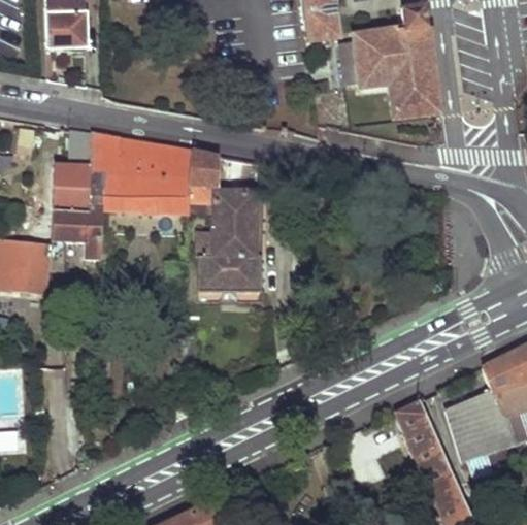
[(45,0),(47,40),(47,46),(86,45),(85,0),(45,0)]
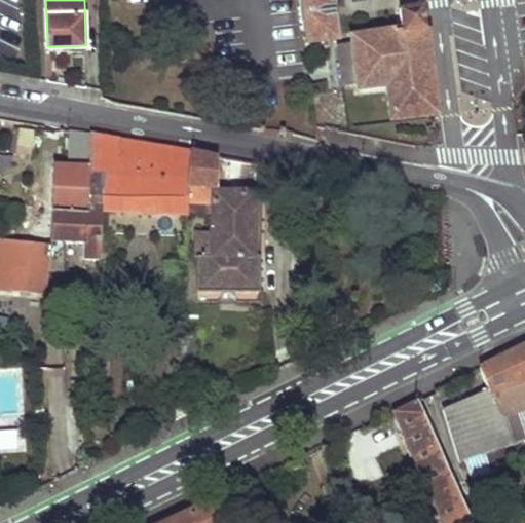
[(300,0),(306,42),(339,38),(333,0),(300,0)]
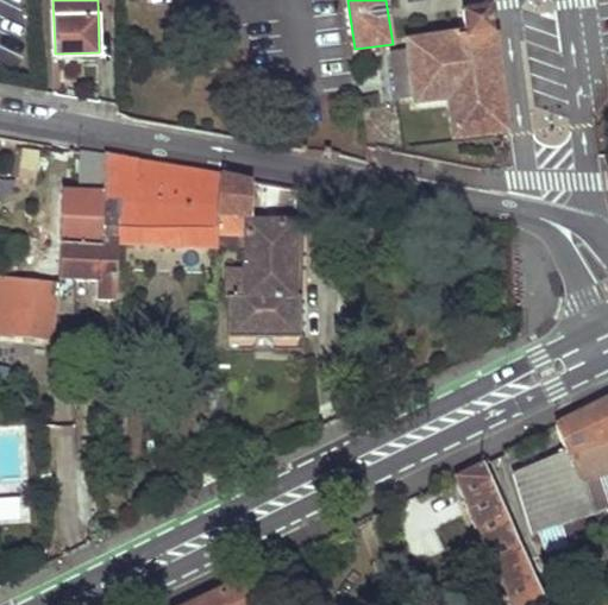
[(505,127),(488,6),(462,10),(465,33),(408,41),(409,48),(392,50),(396,95),(415,93),(415,99),(450,94),(455,133),(505,127)]
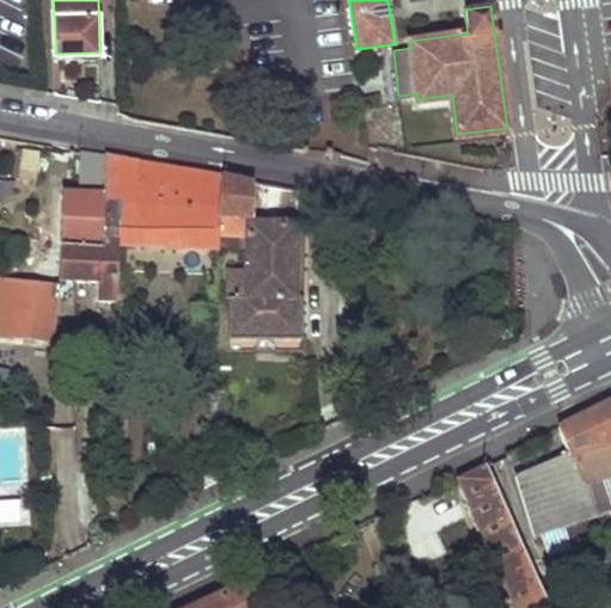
[(23,147),(18,178),(35,180),(40,149),(23,147)]
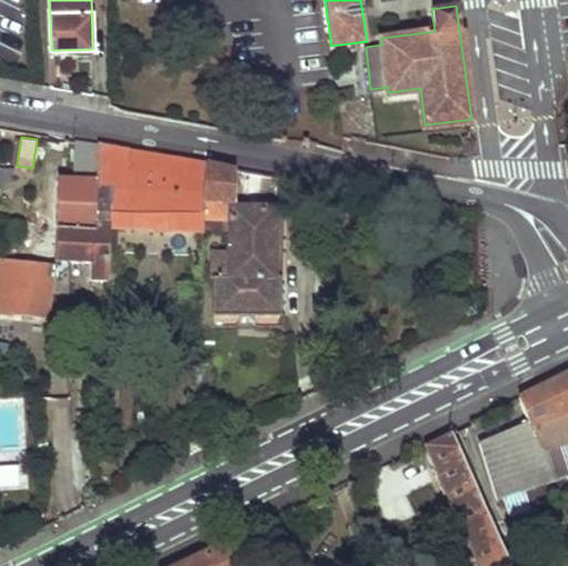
[(78,140),(76,179),(59,179),(57,227),(110,229),(110,225),(110,187),(97,187),(99,144),(78,140)]
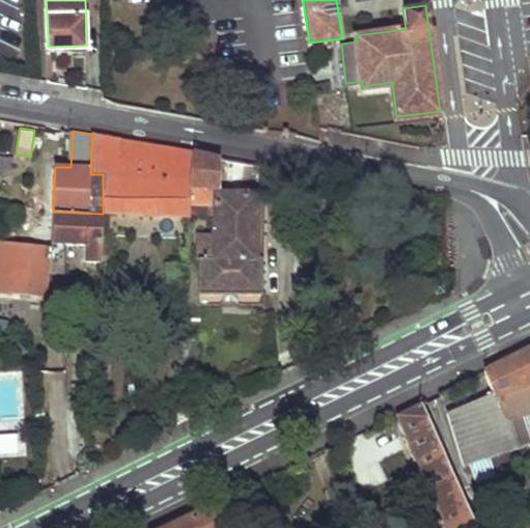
[(92,134),(90,174),(103,174),(103,210),(189,213),(190,204),(193,150),(150,143),(92,134)]
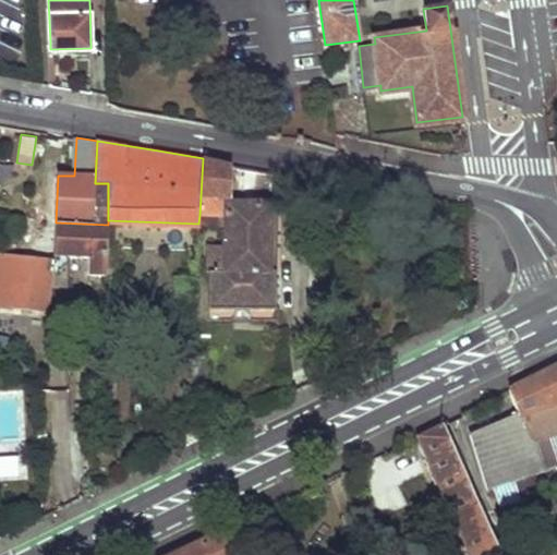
[(203,158),(200,215),(216,215),(216,224),(225,225),(225,203),(229,203),(231,164),(203,158)]
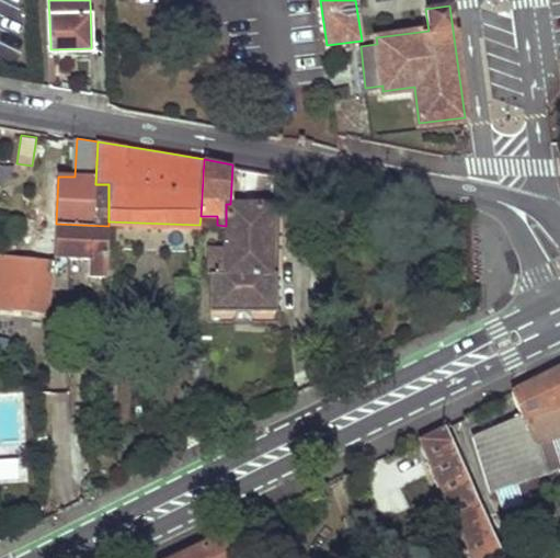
[(282,173),(260,170),(258,203),(281,203),(282,173)]
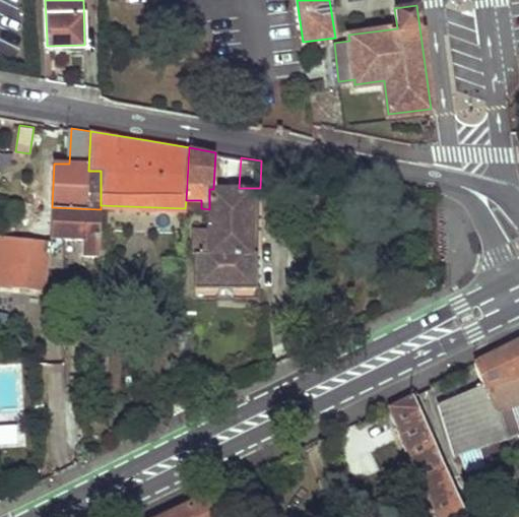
[(195,231),(195,285),(257,285),(258,250),(253,250),(255,190),(260,189),(260,188),(239,188),(213,189),(209,189),(209,209),(209,231),(195,231)]
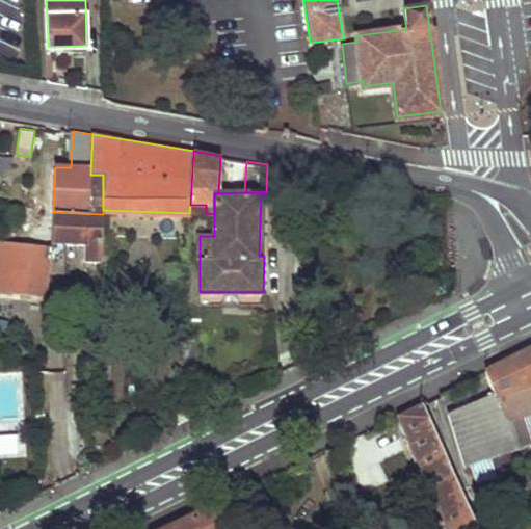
[(206,205),(190,205),(189,213),(206,213),(206,205)]
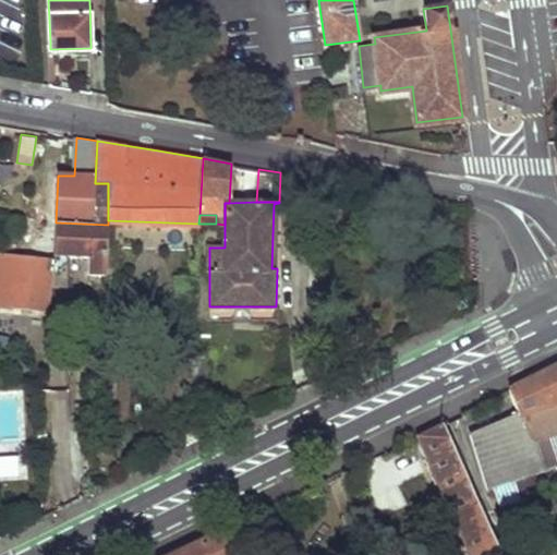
[(56,222),(33,220),(32,254),(53,257),(56,222)]
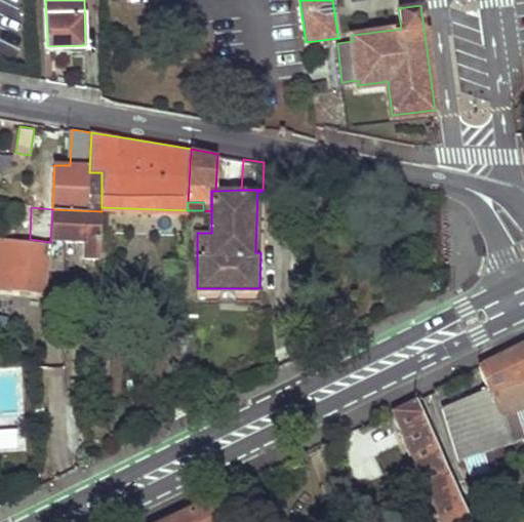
[(0,236),(0,286),(42,291),(46,254),(51,254),(66,244),(66,240),(84,241),(84,257),(101,257),(102,232),(102,211),(52,209),(50,242),(30,239),(12,238),(2,237),(0,236)]
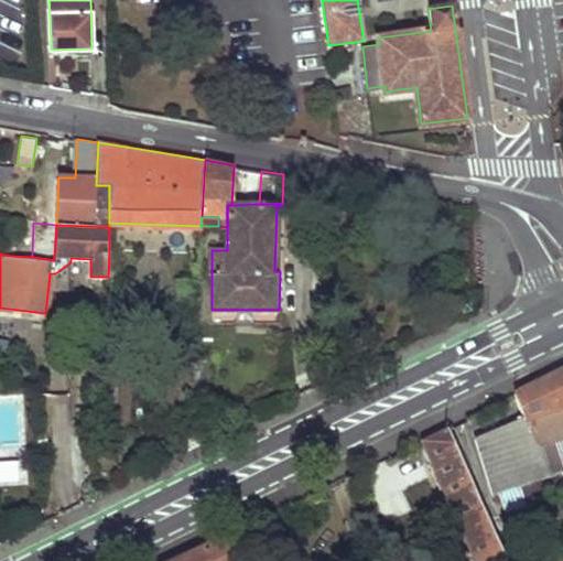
[(13,248),(3,247),(2,255),(13,256),(13,248)]
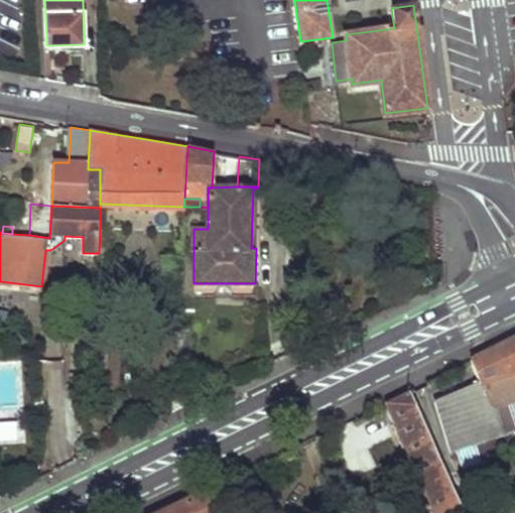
[(100,228),(99,253),(99,254),(107,254),(108,228),(100,228)]
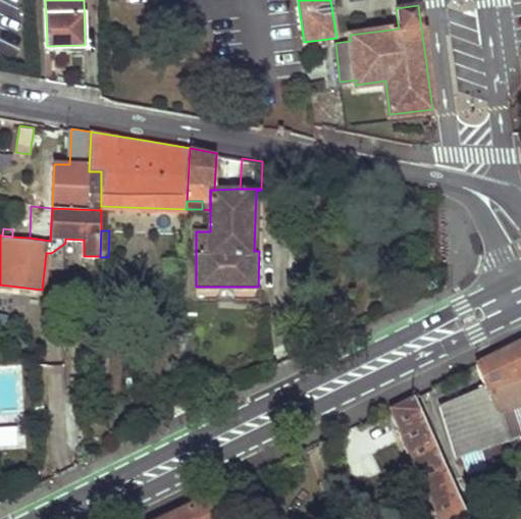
[(520,342),(477,363),(486,386),(520,375),(520,342)]
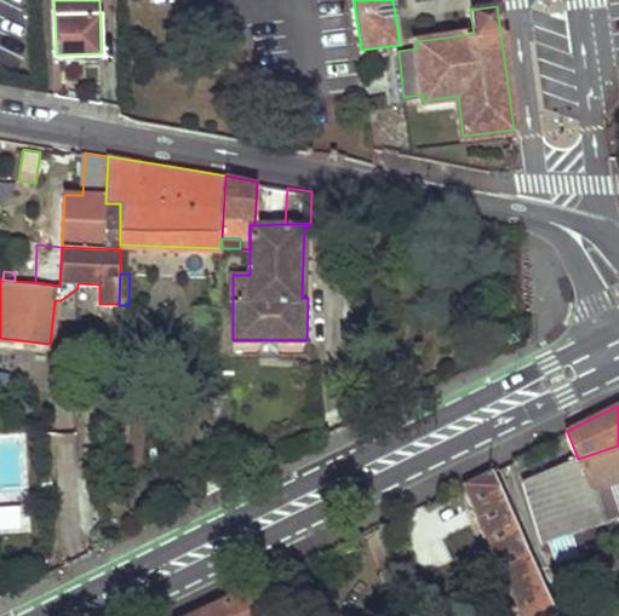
[(523,481),(543,542),(614,520),(609,507),(602,510),(599,499),(608,495),(605,485),(618,481),(618,445),(578,459),(523,481)]
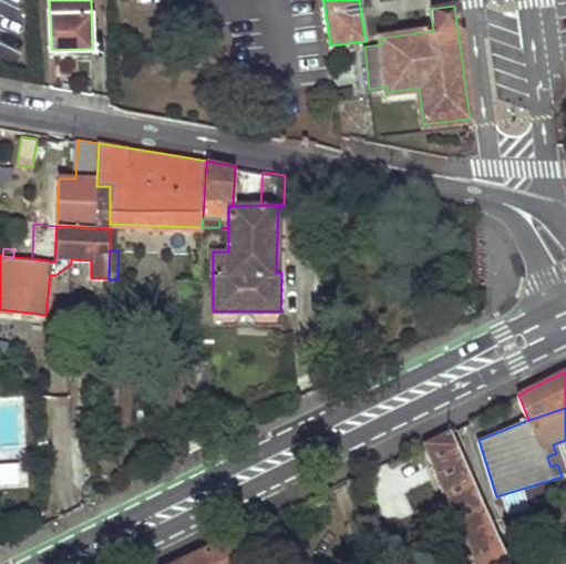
[(423,442),(450,500),(445,502),(460,533),(463,532),(477,563),(510,563),(450,429),(423,442)]
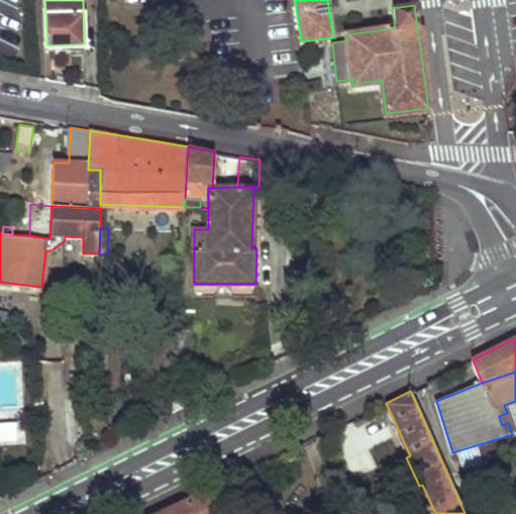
[(218,513),(211,490),(160,513),(218,513)]
